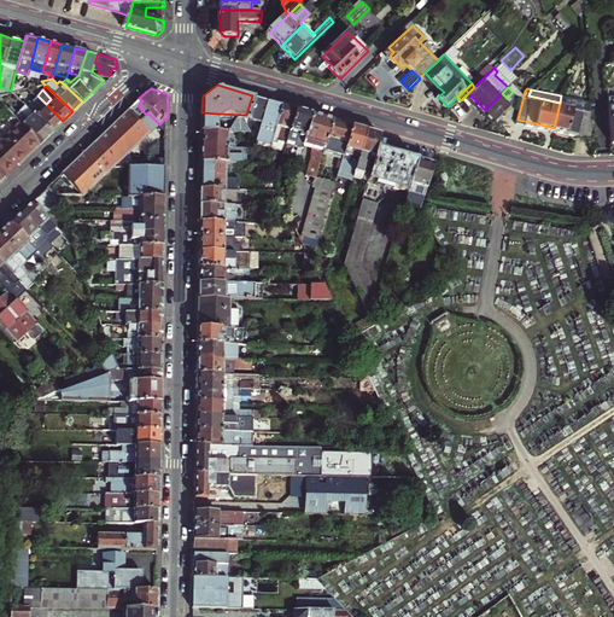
[(515,95),(513,92),(507,98),(502,93),(485,110),(491,116),(496,120),(521,95),(518,93),(515,95)]
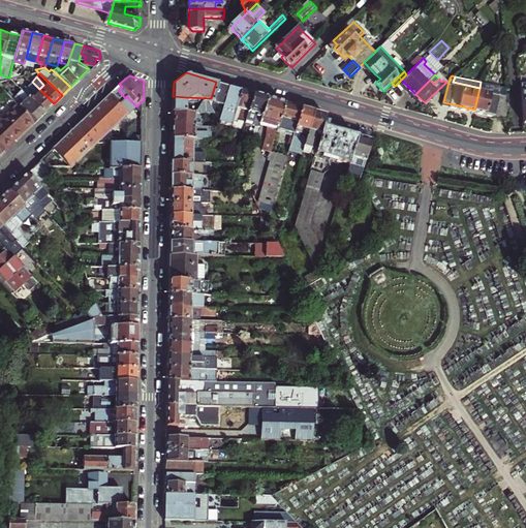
[(32,82),(29,85),(36,92),(39,89),(32,82)]
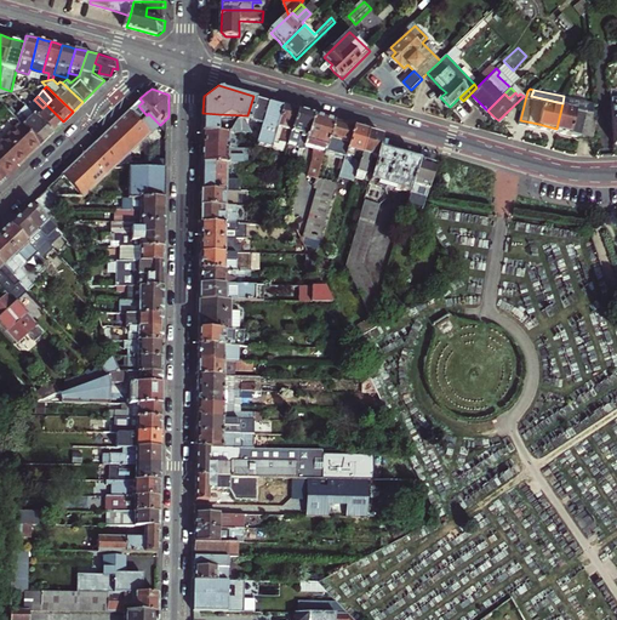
[(253,96),(247,115),(246,120),(249,125),(260,129),(268,100),(261,97),(253,96)]
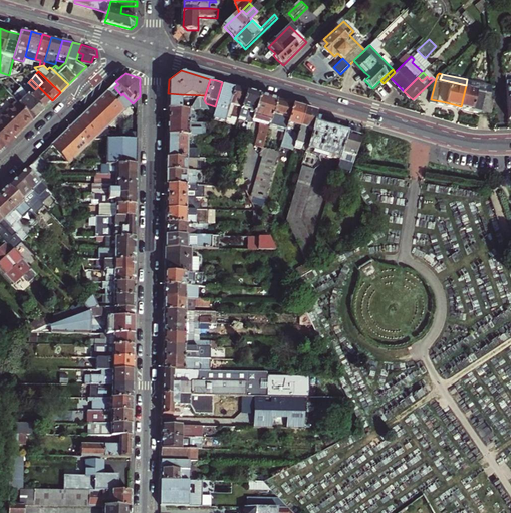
[(494,86),(467,79),(466,85),(494,92),(493,99),(495,100),(494,86)]
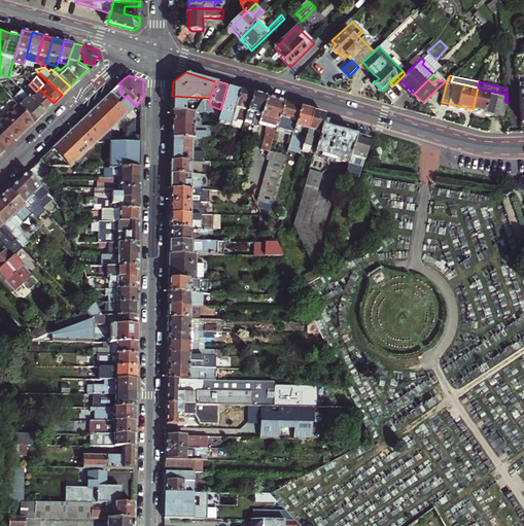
[(46,165),(53,165),(73,165),(101,139),(136,106),(126,96),(125,98),(117,90),(121,86),(118,83),(100,102),(55,145),(40,159),(46,165)]
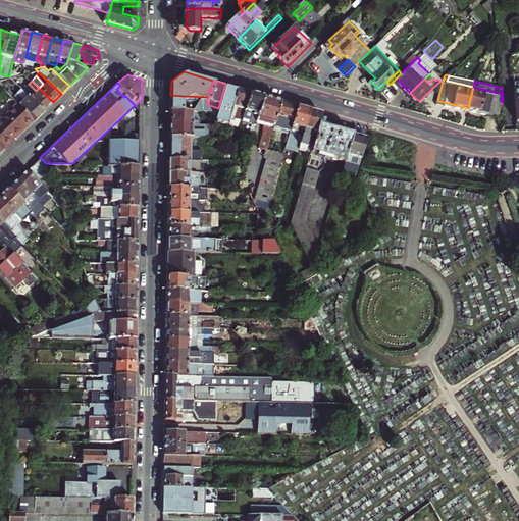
[(30,95),(44,110),(49,106),(53,102),(39,88),(36,91),(29,84),(23,88),(30,95)]
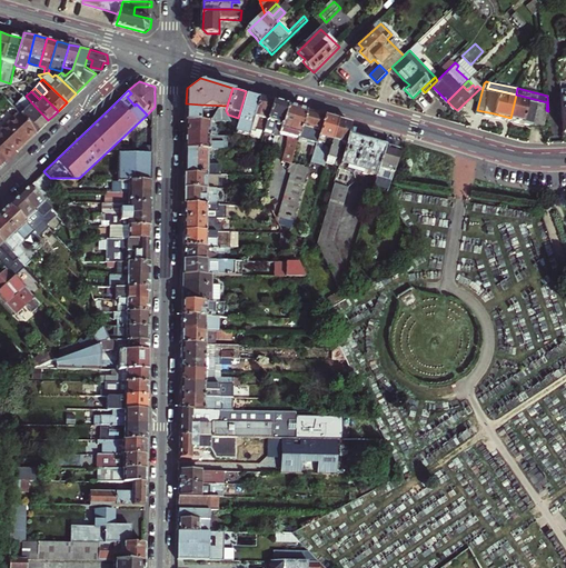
[(252,93),(246,91),(238,118),(235,130),(236,131),(248,135),(250,128),(259,96),(252,93)]
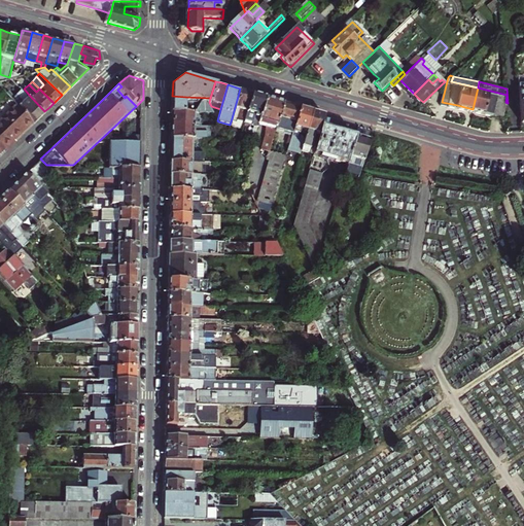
[(505,116),(508,103),(505,102),(507,95),(478,88),(473,109),(489,112),(505,116)]
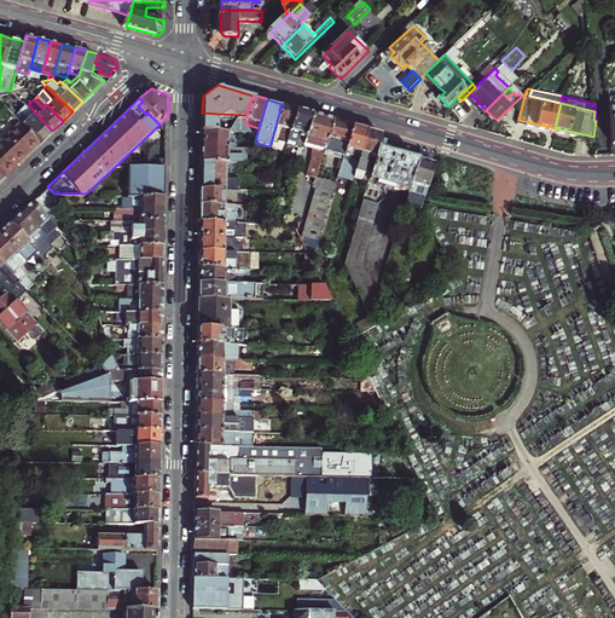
[(47,136),(52,131),(35,113),(28,104),(27,104),(16,114),(21,119),(39,139),(41,142),(47,136)]
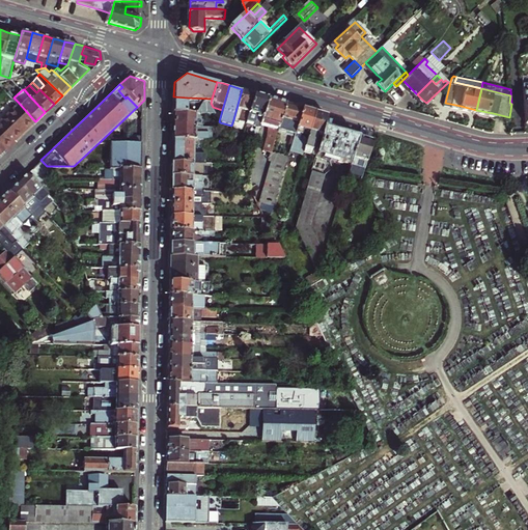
[(247,121),(255,92),(248,90),(242,89),(233,119),(240,121),(241,119),(247,121)]
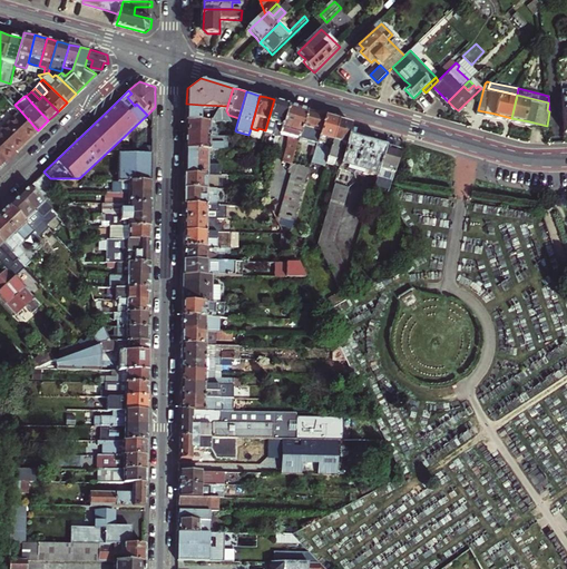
[(281,128),(287,104),(280,101),(274,99),(265,130),(279,135),(280,131),(281,128)]
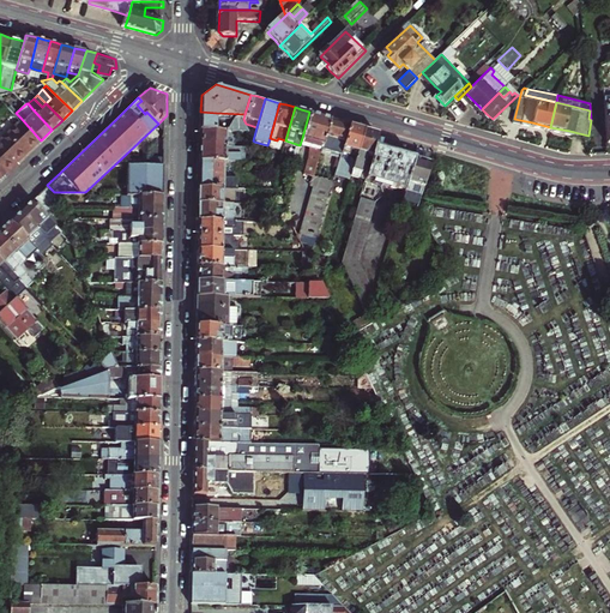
[(200,112),(200,125),(216,126),(216,113),(200,112)]
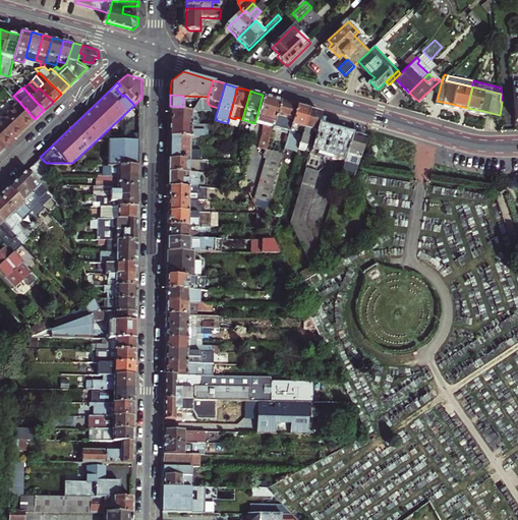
[(274,122),(280,100),(271,98),(263,95),(256,117),(274,122)]
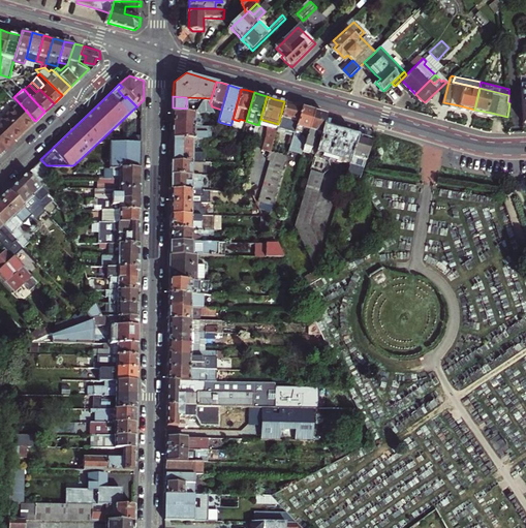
[(211,98),(186,97),(186,109),(203,109),(213,109),(212,106),(210,102),(211,98)]
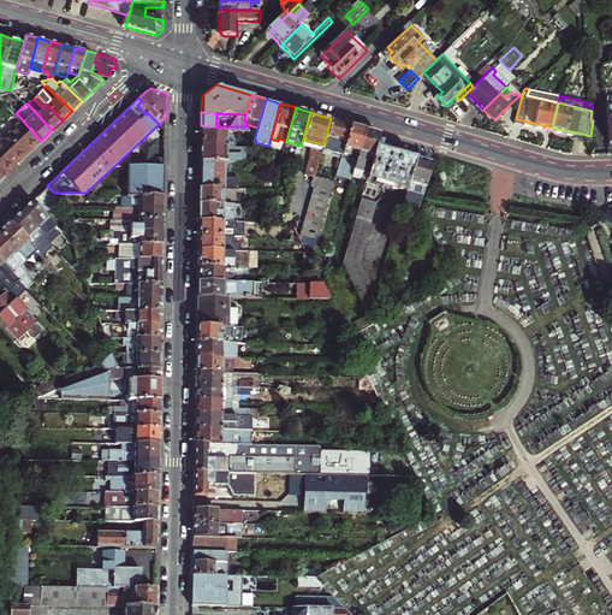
[(28,149),(39,139),(21,118),(0,137),(0,167),(6,175),(19,161),(18,159),(28,149)]
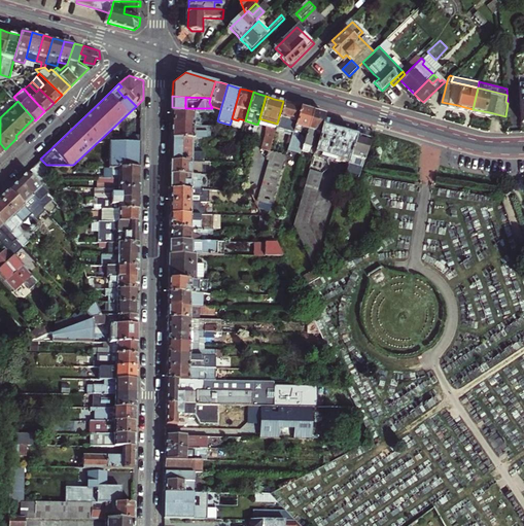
[(292,134),(301,106),(291,104),(283,101),(277,124),(276,127),(273,139),(278,140),(280,130),(281,127),(290,130),(289,133),(292,134)]
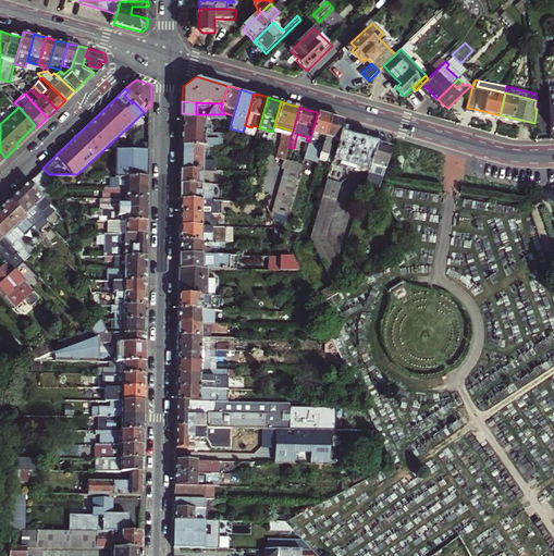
[(324,141),(331,116),(323,114),(318,112),(309,141),(305,157),(315,160),(320,140),(324,141)]
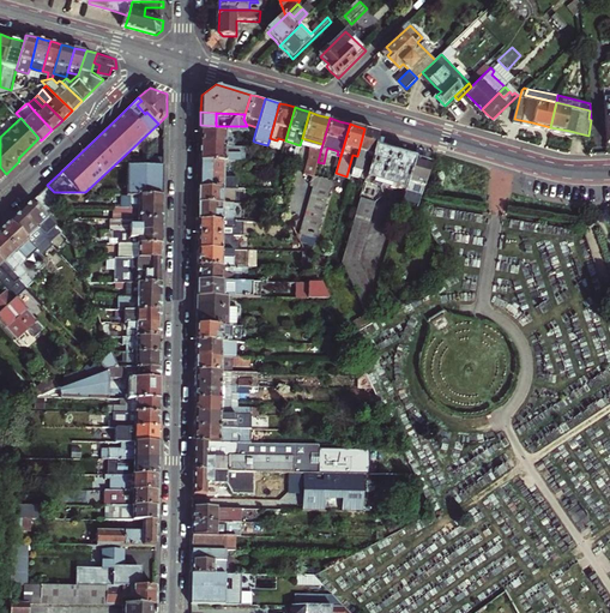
[(216,126),(200,125),(200,132),(200,140),(235,142),(235,126),(216,126)]
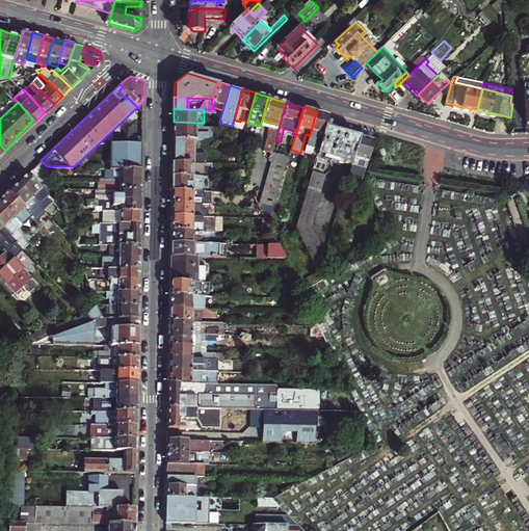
[(318,154),(325,126),(328,114),(321,112),(316,111),(310,135),(306,150),(313,152),(309,167),(314,168),(318,154)]
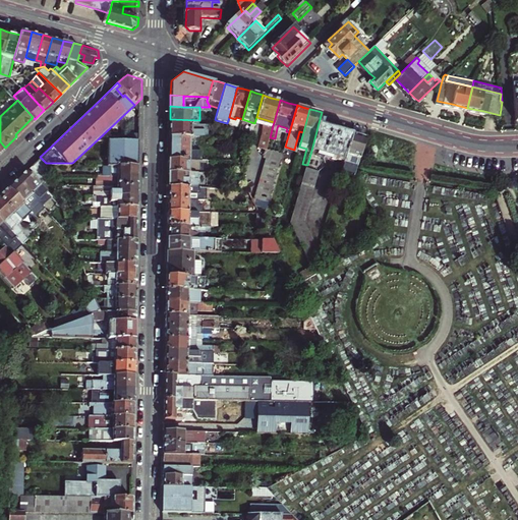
[(274,122),(256,117),(255,120),(265,123),(273,125),(274,122)]
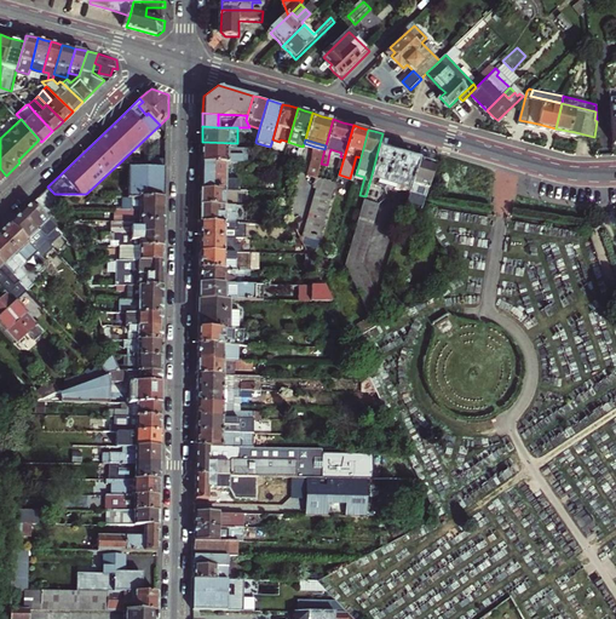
[(202,149),(202,156),(226,158),(236,158),(237,143),(202,142),(202,149)]
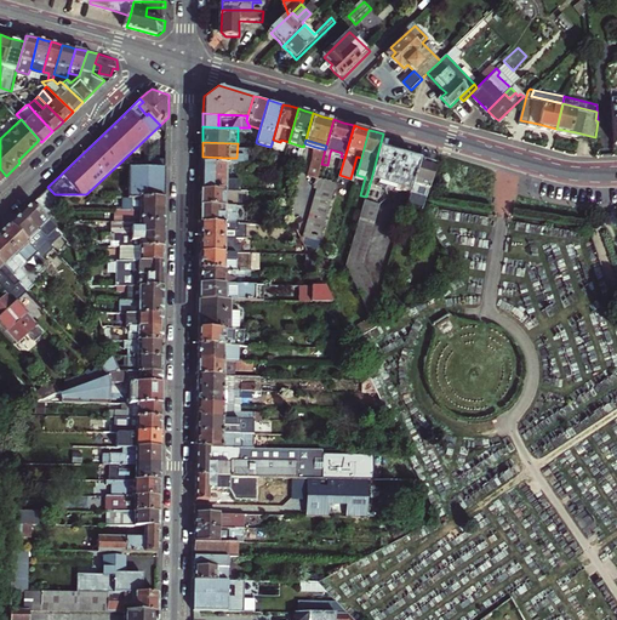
[(307,174),(316,177),(321,164),(325,149),(315,147),(307,174)]
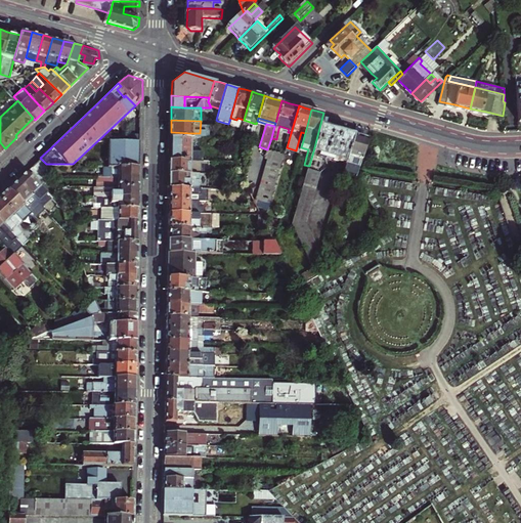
[(346,131),(320,124),(313,151),(346,161),(354,134),(354,133),(346,131)]
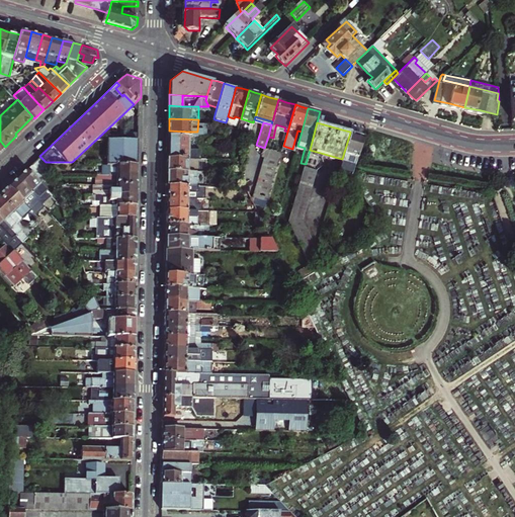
[(168,143),(168,154),(189,155),(189,132),(169,131),(168,143)]
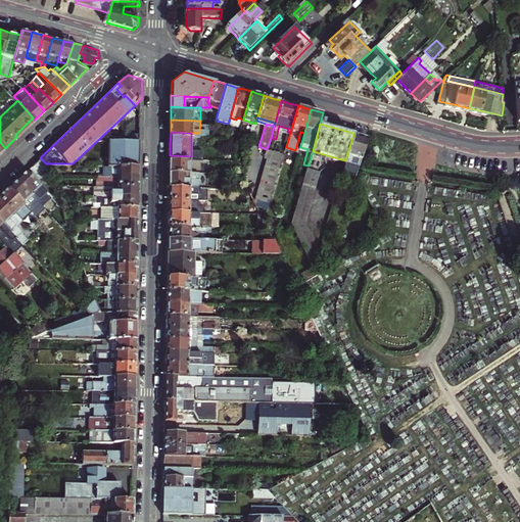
[(360,135),(353,134),(345,160),(343,170),(357,174),(367,138),(360,135)]
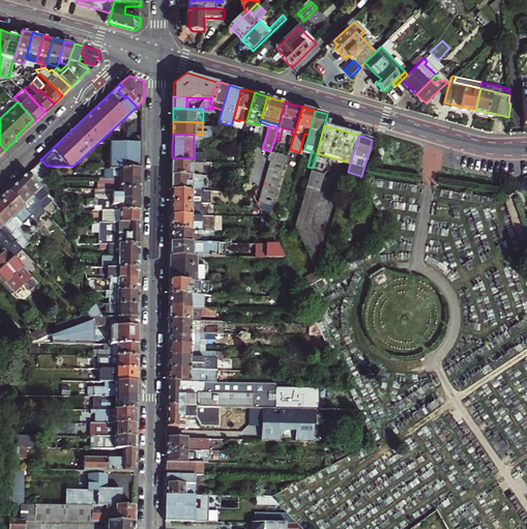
[(240,142),(228,139),(236,155),(240,142)]
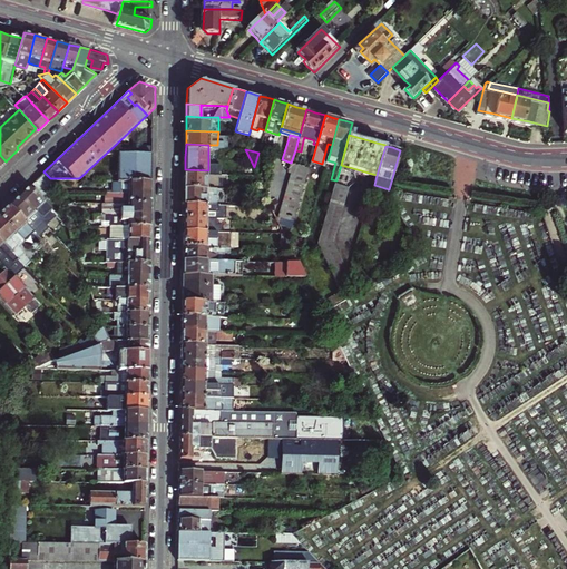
[(120,150),(120,179),(154,179),(154,167),(154,150),(120,150)]
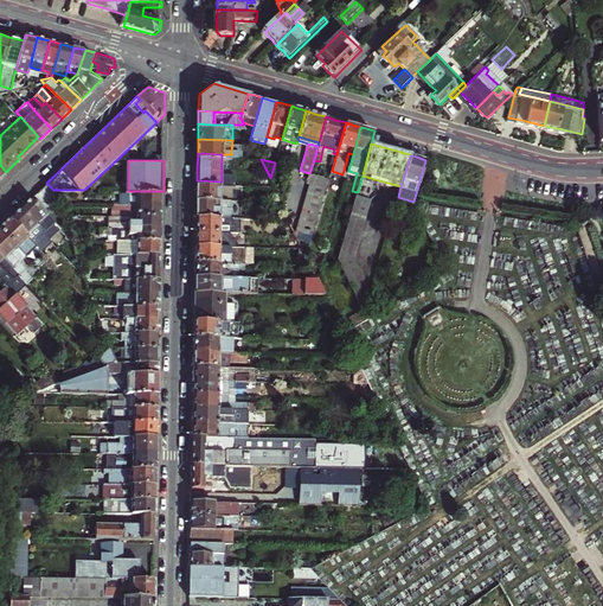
[(197,189),(197,196),(222,197),(222,182),(197,180),(197,189)]
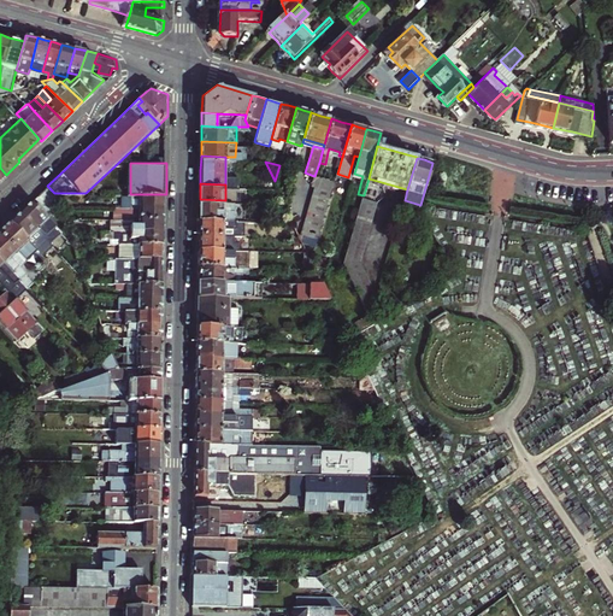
[(60,210),(62,193),(54,193),(47,186),(43,189),(40,194),(53,210),(60,210)]
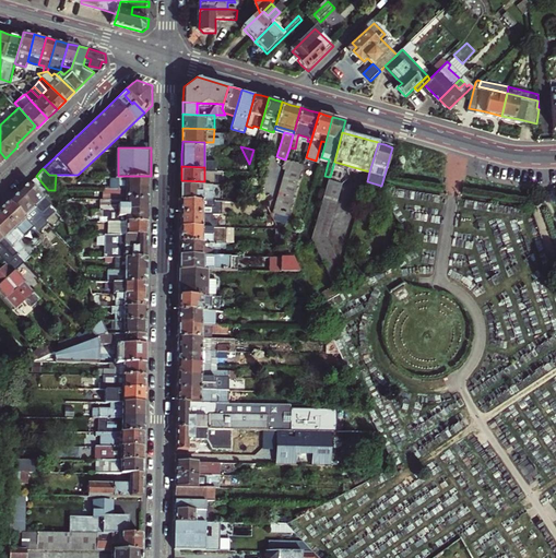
[(274,211),(278,212),(290,214),(302,171),(294,169),(286,168),(274,211)]
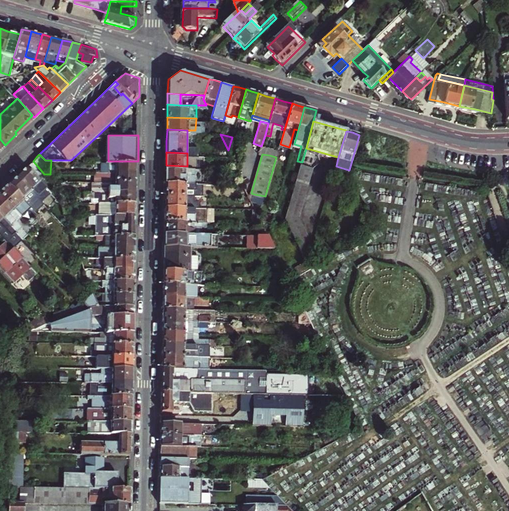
[(102,171),(138,172),(138,166),(138,161),(108,161),(102,161),(102,171)]
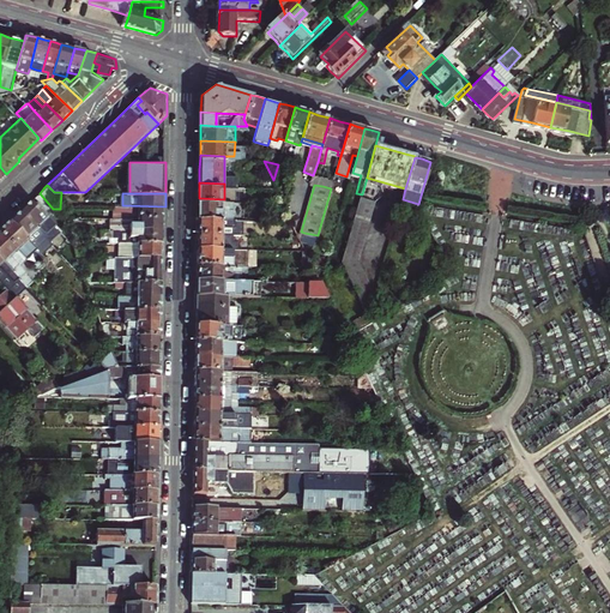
[(375,198),(362,194),(343,259),(369,312),(369,313),(376,293),(358,258),(375,198)]
